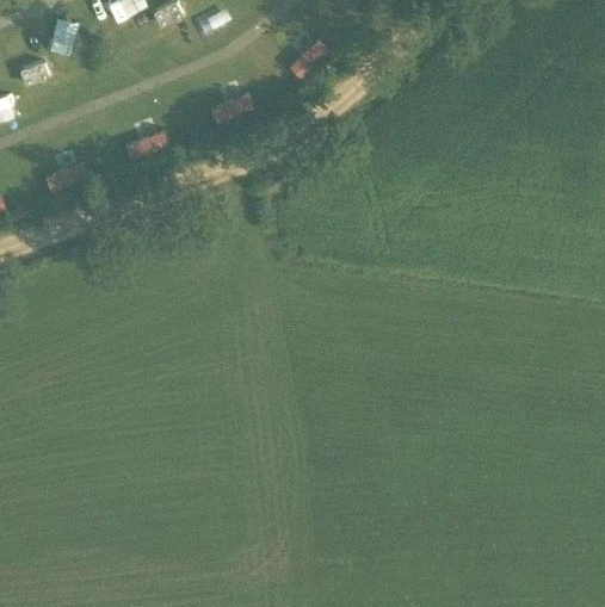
[(153,13),(159,26),(181,17),(176,2),(153,13)]
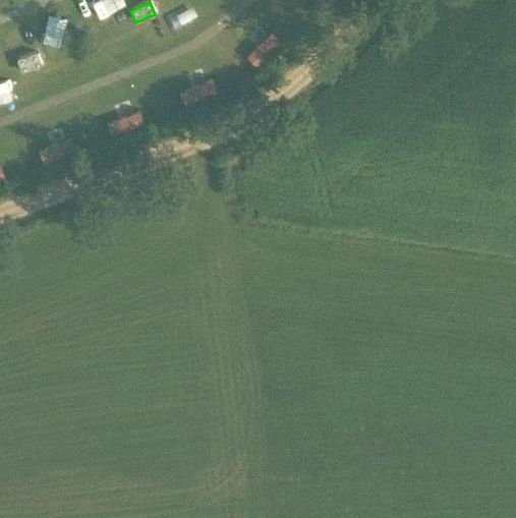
[(38,54),(17,59),(20,72),(41,67),(38,54)]
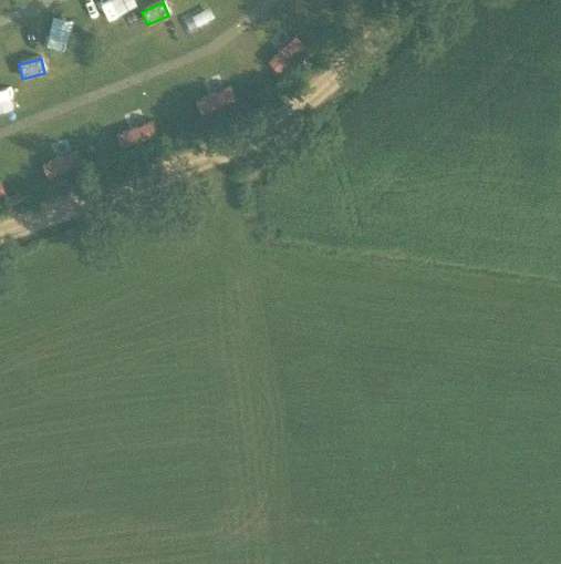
[(201,113),(234,96),(228,85),(196,103),(201,113)]
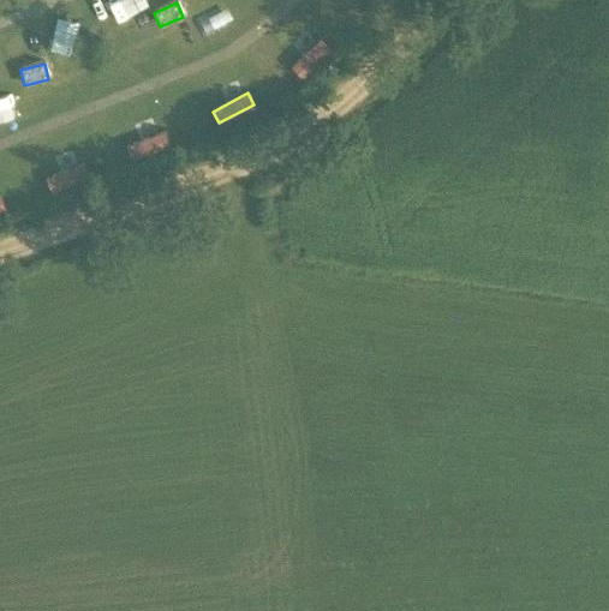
[(162,131),(126,147),(132,161),(168,145),(162,131)]
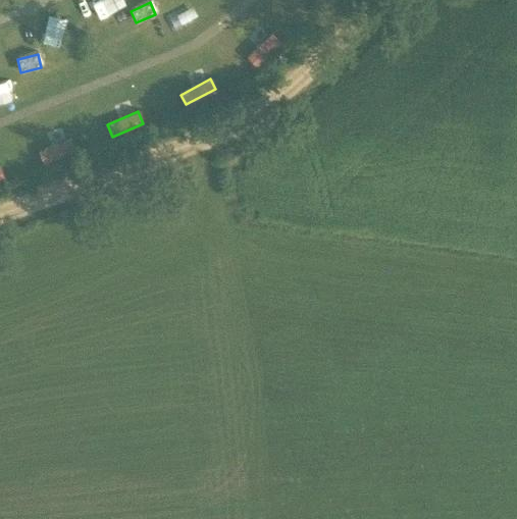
[(38,151),(43,164),(76,151),(71,137),(38,151)]
